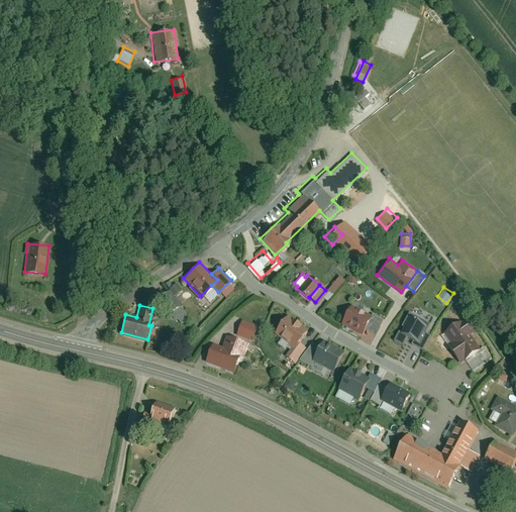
[(350,305),(340,323),(359,333),(363,328),(370,315),(350,305)]
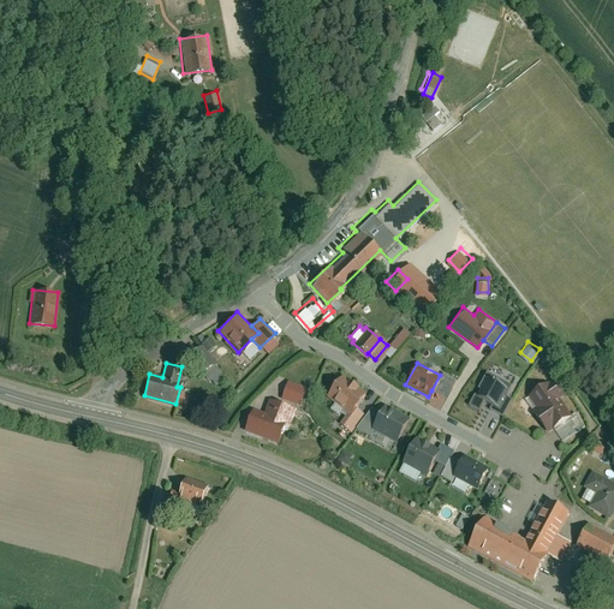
[(471,393),(466,404),(476,409),(481,399),(490,404),(494,405),(501,393),(505,394),(511,382),(484,369),(476,387),(478,388),(475,394),(471,393)]
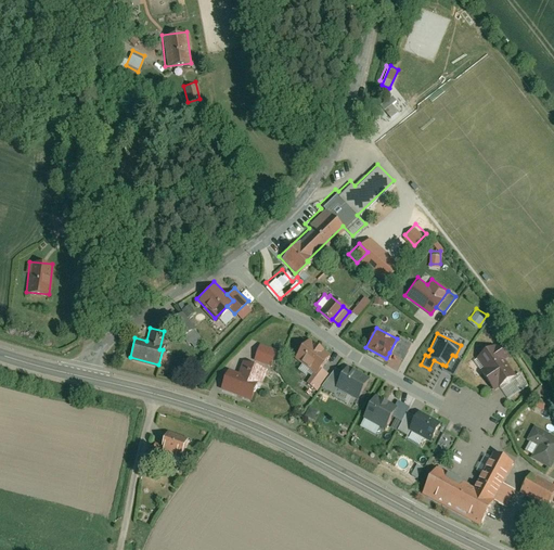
[(398,336),(397,339),(389,353),(401,358),(410,342),(398,336)]
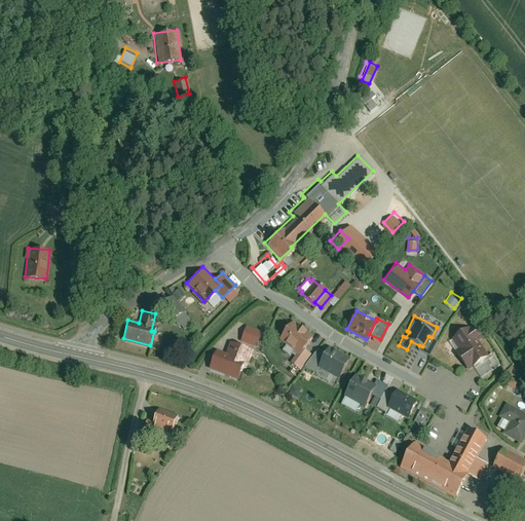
[(291,320),(277,337),(298,354),(311,335),(291,320)]
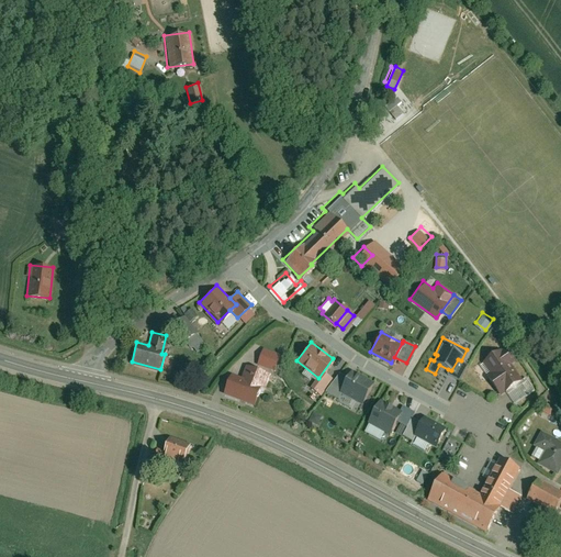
[(260,346),(255,361),(271,367),(277,352),(260,346)]
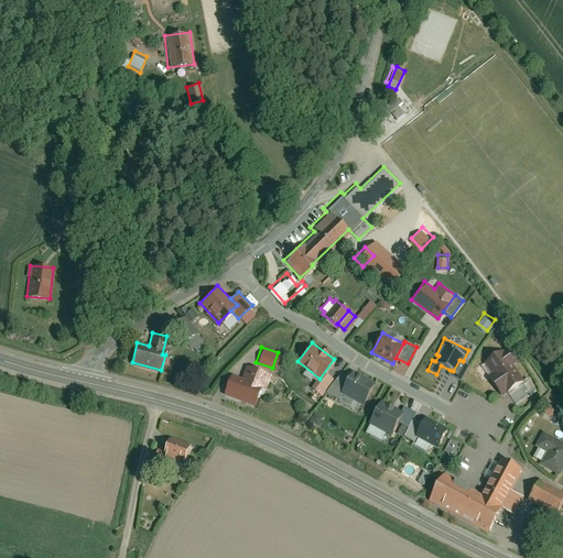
[(499,349),(480,362),(500,392),(520,380),(507,361),(510,358),(505,349),(500,351),(499,349)]
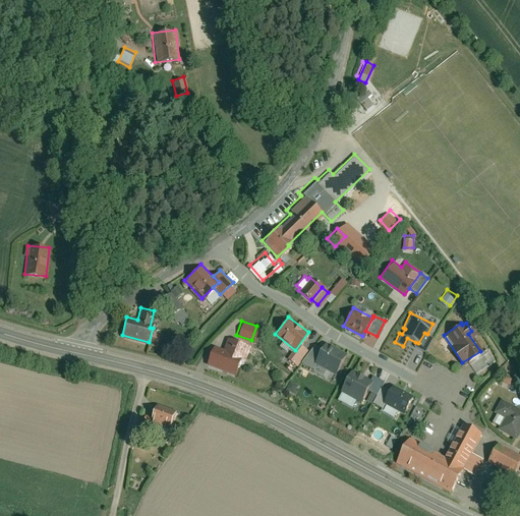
[(431,336),(427,334),(424,333),(418,343),(415,342),(413,346),(424,351),(431,336)]
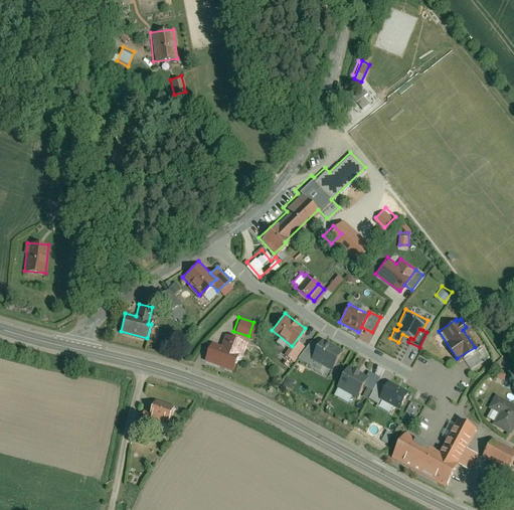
[(245,340),(223,332),(219,342),(209,339),(203,357),(231,367),(236,352),(240,353),(245,340)]
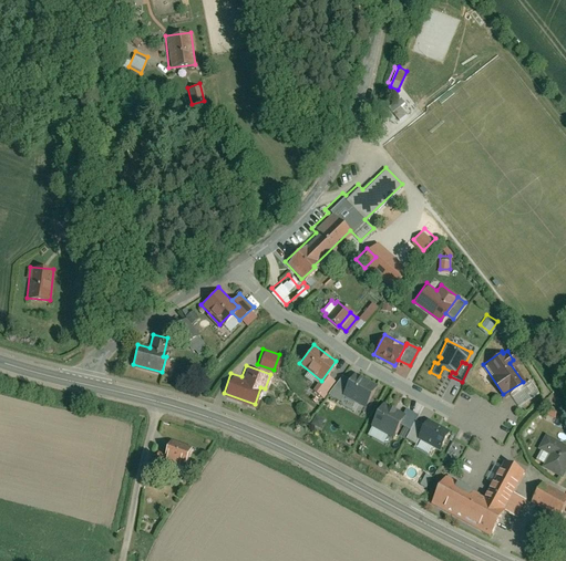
[(350,380),(341,394),(363,406),(374,385),(353,373),(350,380)]
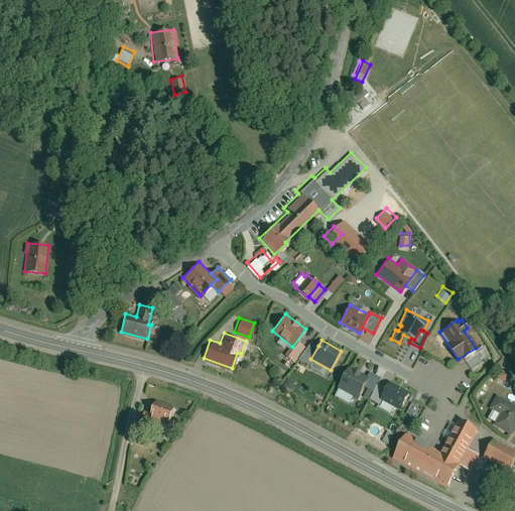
[(310,359),(318,346),(310,341),(297,357),(308,364),(310,359)]
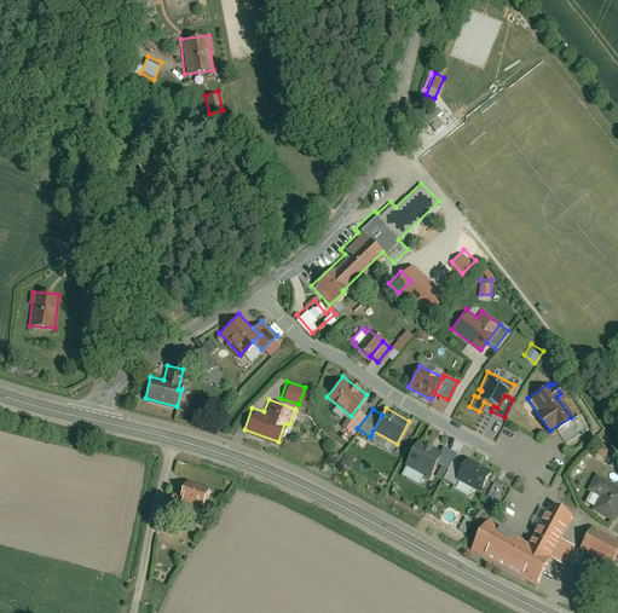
[(419,439),(404,463),(427,476),(435,462),(442,452),(438,450),(419,439)]
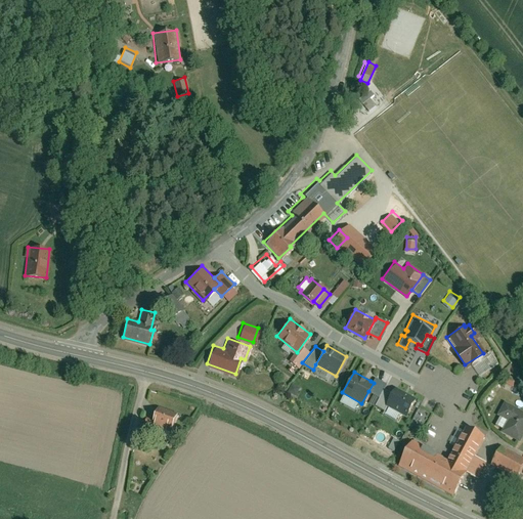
[(373,377),(371,381),(374,383),(368,391),(377,395),(384,383),(373,377)]
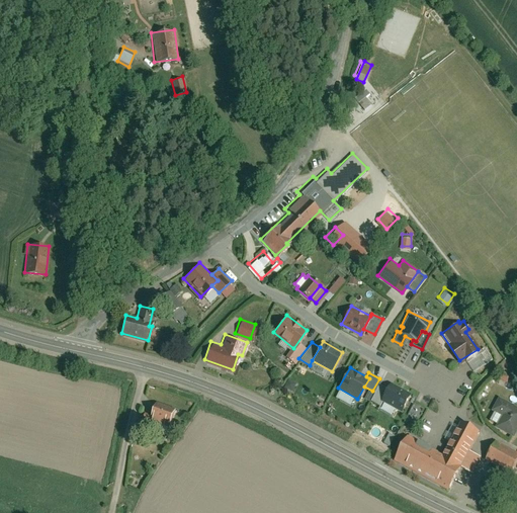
[(390,382),(380,400),(400,410),(409,394),(390,382)]
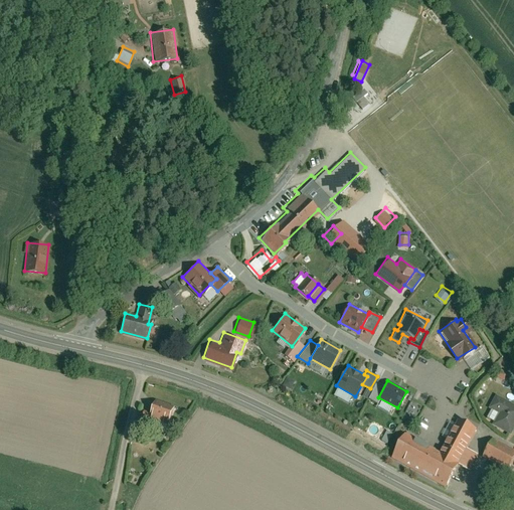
[(513,404),(494,393),(487,406),(497,411),(491,422),(509,433),(513,422),(513,404)]
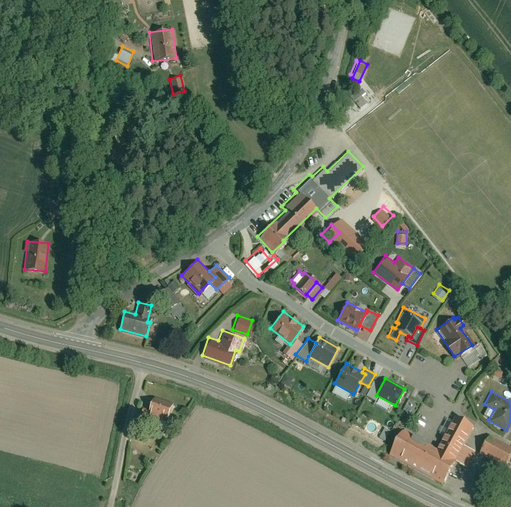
[(417,406),(421,399),(410,394),(401,410),(409,414),(414,404),(417,406)]
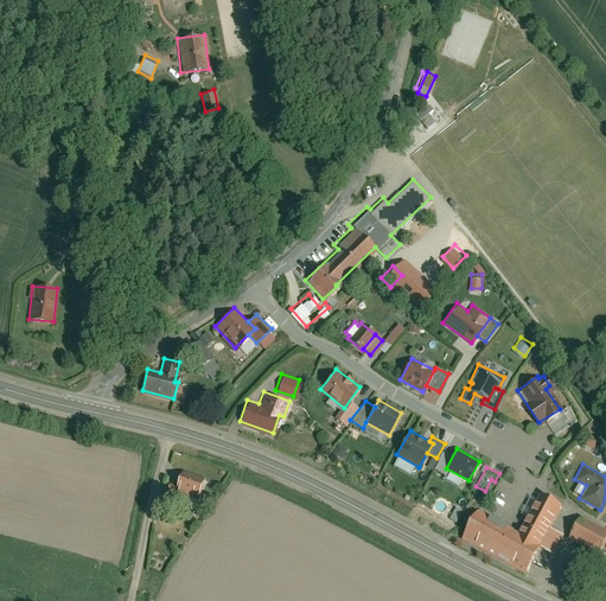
[(182,468),(173,491),(196,498),(204,475),(182,468)]
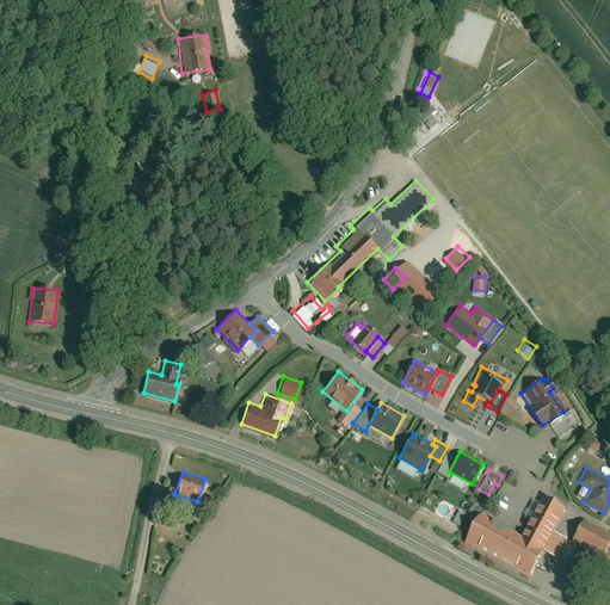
[(479,513),(463,543),(527,576),(564,507),(541,495),(521,535),(479,513)]
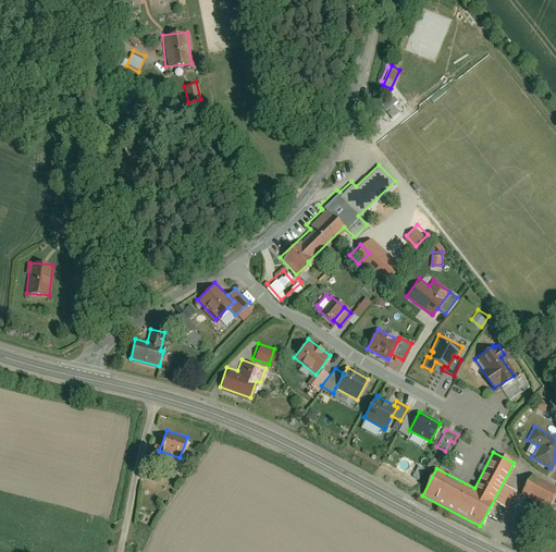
[(555,486),(531,473),(520,492),(547,507),(555,490),(555,486)]
